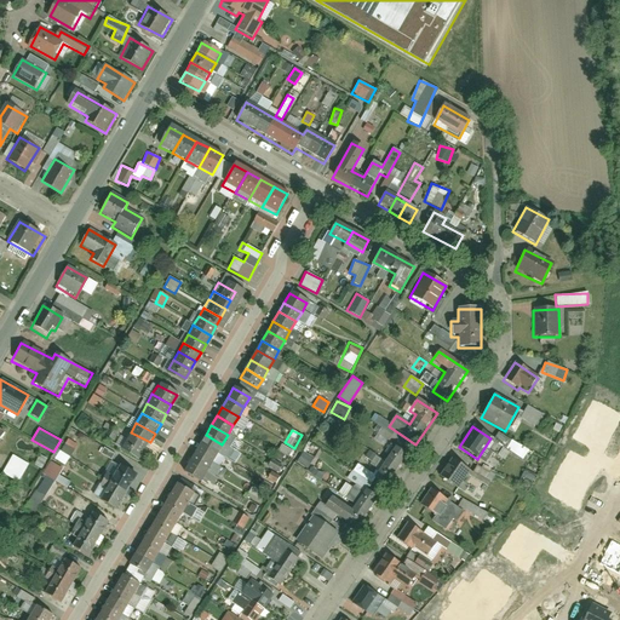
[(145,452),(150,442),(131,432),(126,441),(145,452)]
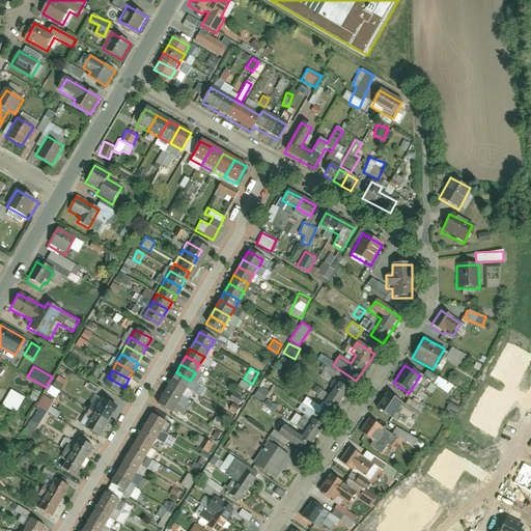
[(309,390),(318,395),(331,375),(322,370),(309,390)]
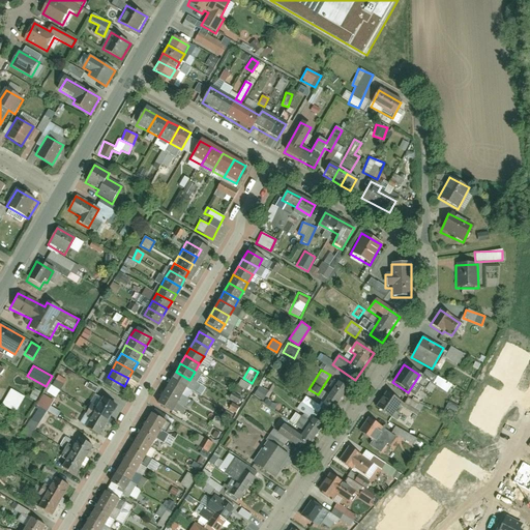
[(189,380),(176,372),(171,380),(185,388),(189,380)]
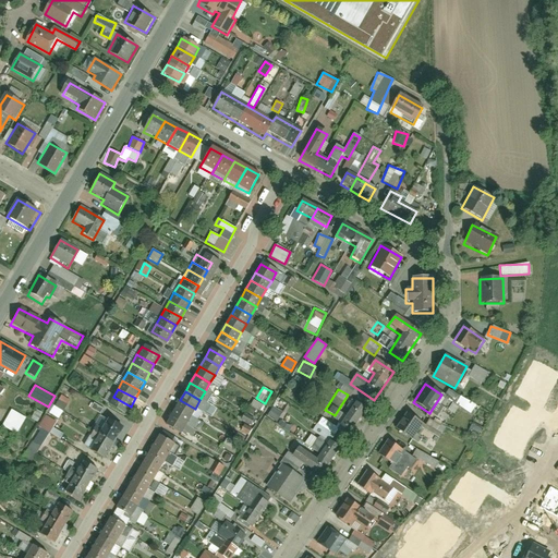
[(48,412),(58,419),(70,401),(61,395),(48,412)]
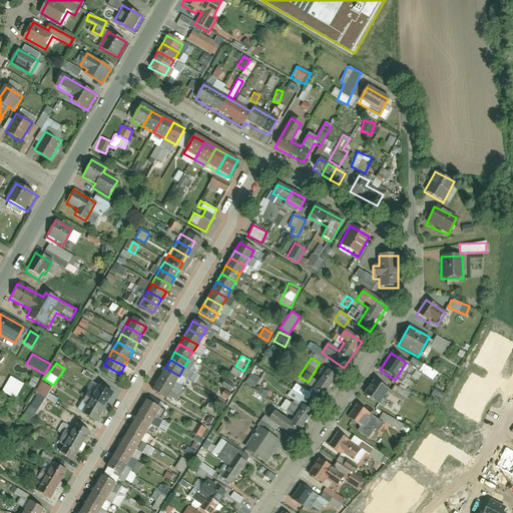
[(115,382),(120,374),(104,365),(99,373),(115,382)]
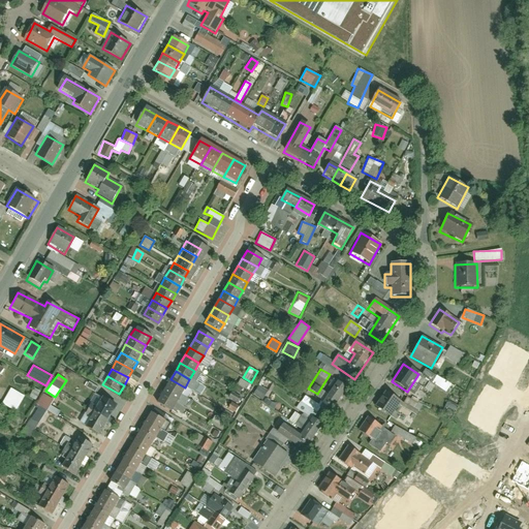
[(243,395),(247,382),(238,378),(234,391),(243,395)]
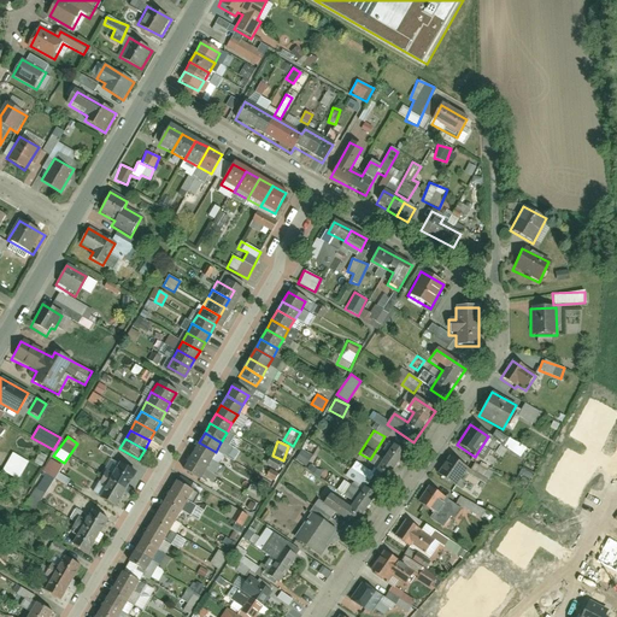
[(216,452),(199,442),(194,451),(210,460),(216,452)]
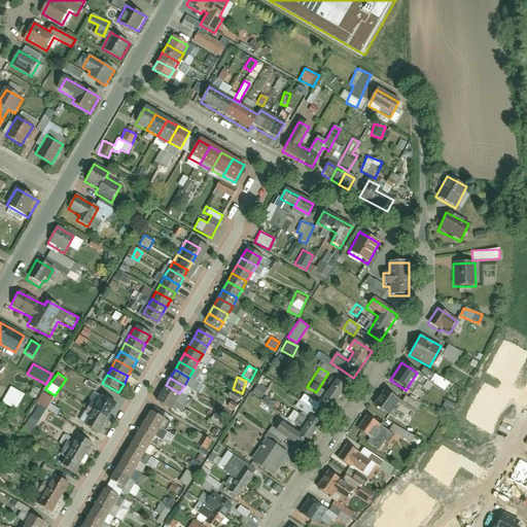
[(337,401),(346,388),(335,381),(325,394),(337,401)]
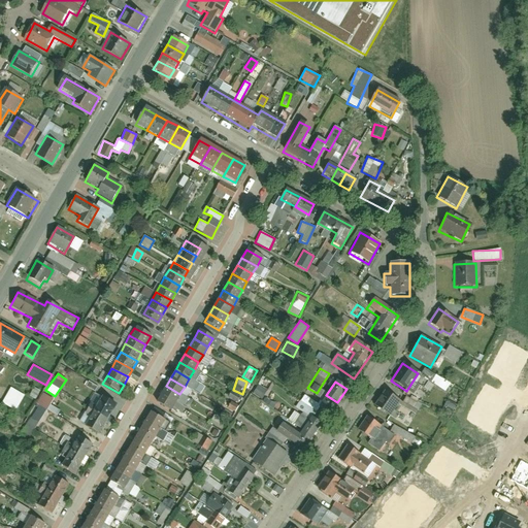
[(258,385),(253,394),(262,399),(267,389),(258,385)]
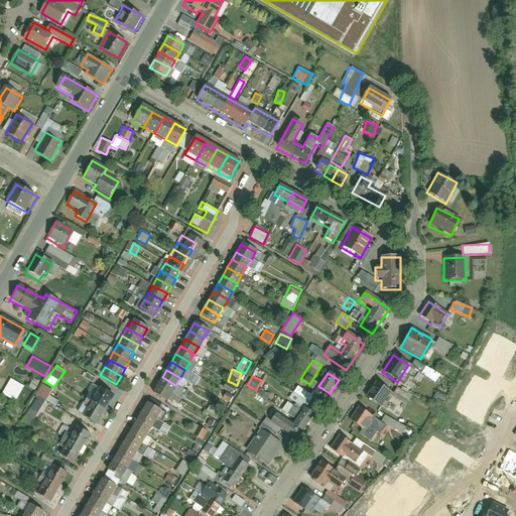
[(175,385),(162,377),(157,385),(171,393),(175,385)]
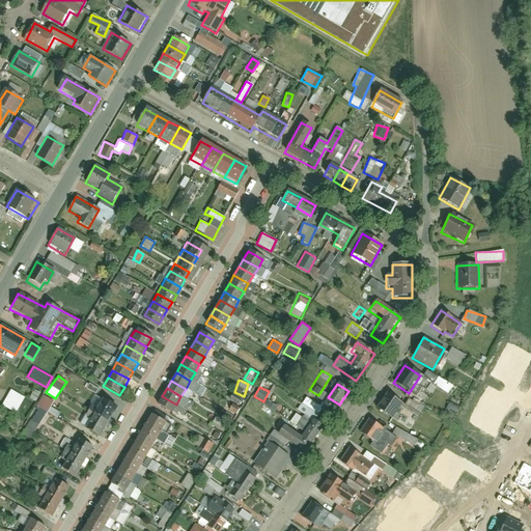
[(9,389),(1,406),(16,413),(24,397),(9,389)]
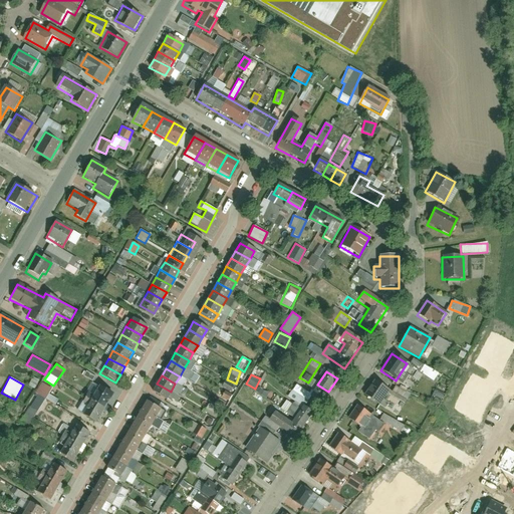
[(221,386),(231,392),(234,386),(224,380),(221,386)]
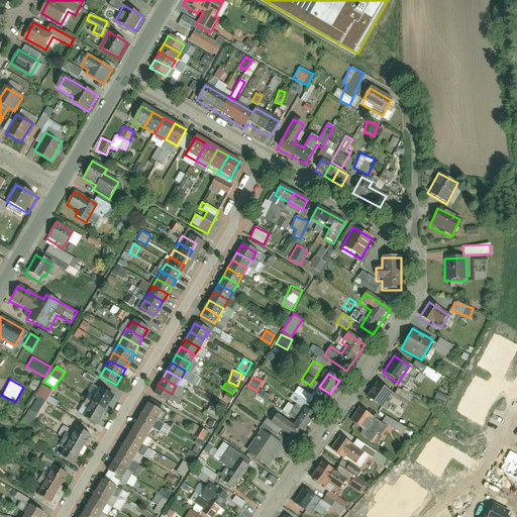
[(382,409),(392,394),(376,384),(366,399),(382,409)]
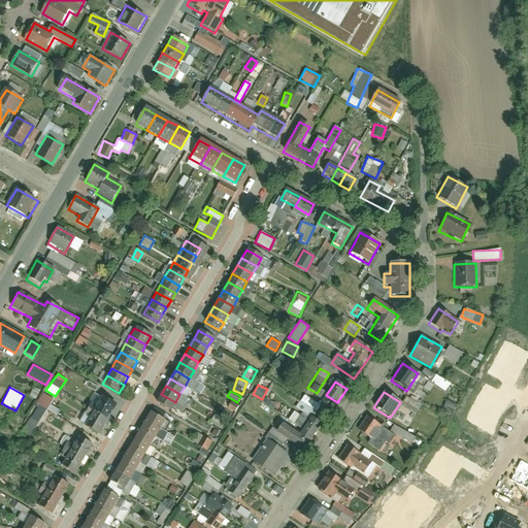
[(37,405),(22,431),(30,436),(52,398),(42,393),(35,404),(37,405)]
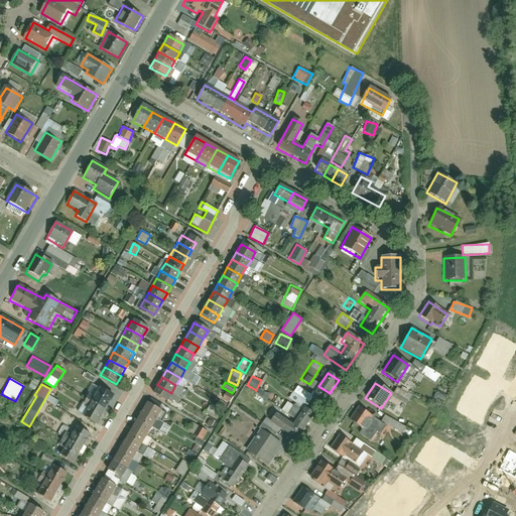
[(171,393),(157,385),(153,393),(166,401),(171,393)]
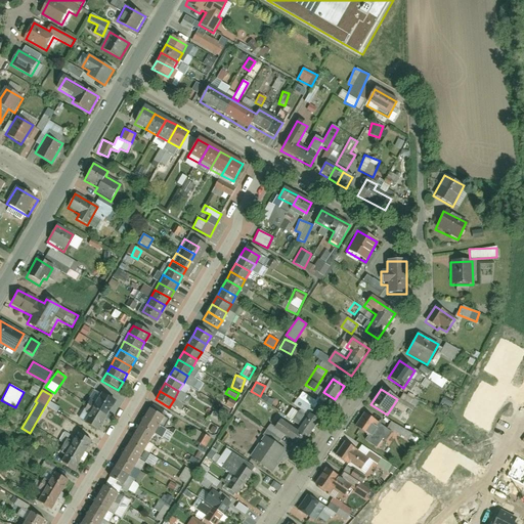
[(325,412),(335,399),(323,392),(315,406),(325,412)]
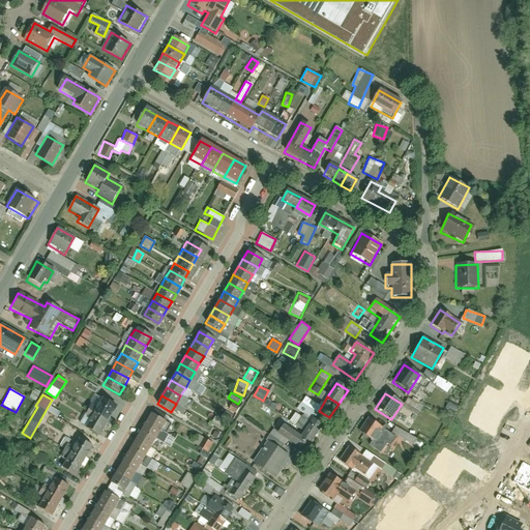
[(92,415),(106,422),(115,408),(100,400),(92,415)]
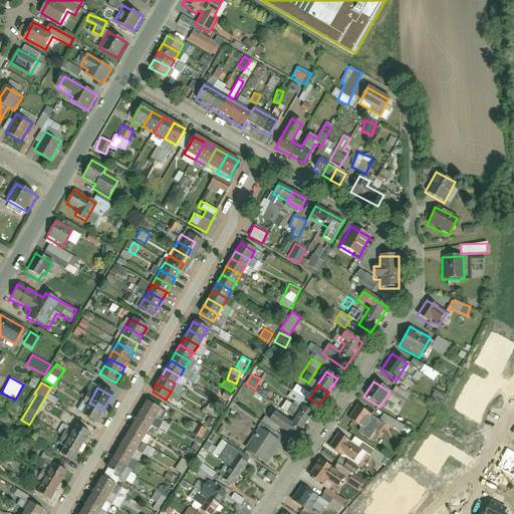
[(221,397),(227,401),(230,395),(224,392),(221,397)]
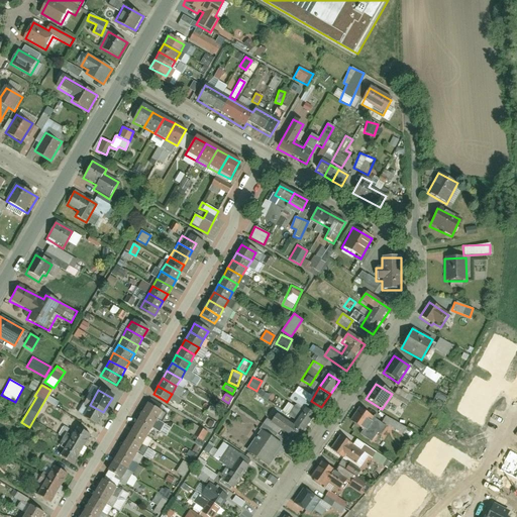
[(45,402),(56,406),(58,401),(47,397),(45,402)]
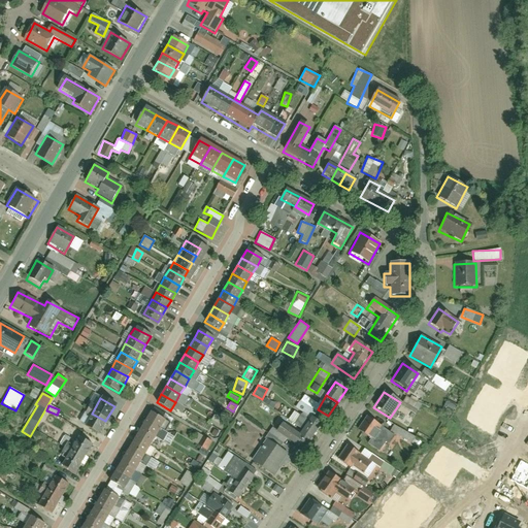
[(84,428),(97,436),(105,421),(92,414),(84,428)]
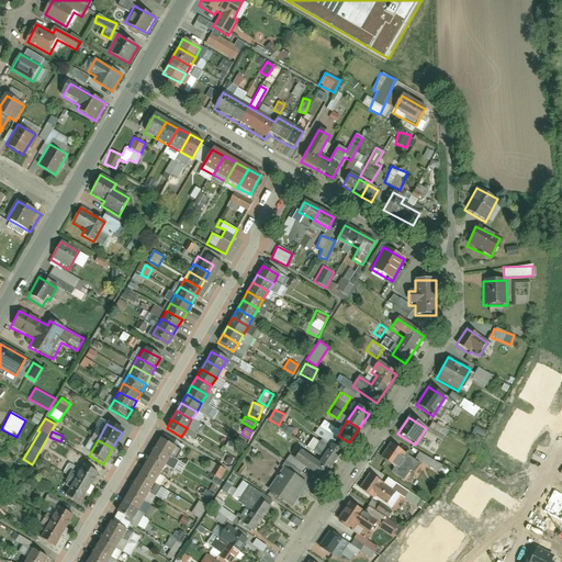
[(173,449),(158,440),(153,449),(169,458),(173,449)]
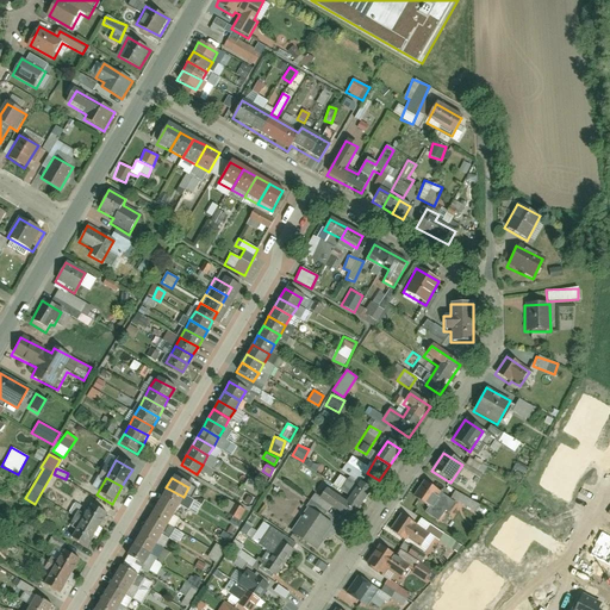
[(349,524),(371,491),(358,483),(344,503),(327,491),(319,502),(338,515),(337,517),(349,524)]
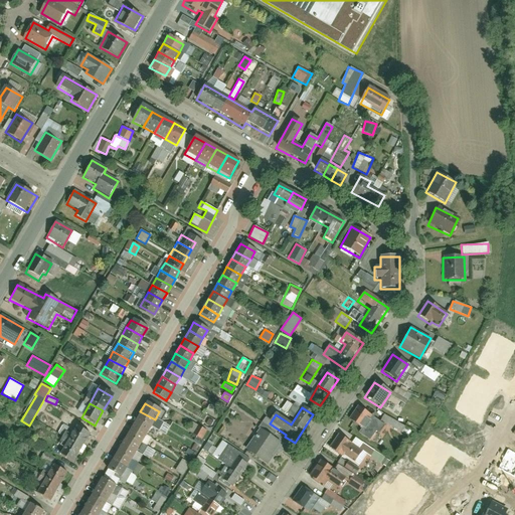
[(372,416),(357,407),(348,421),(363,431),(372,416)]
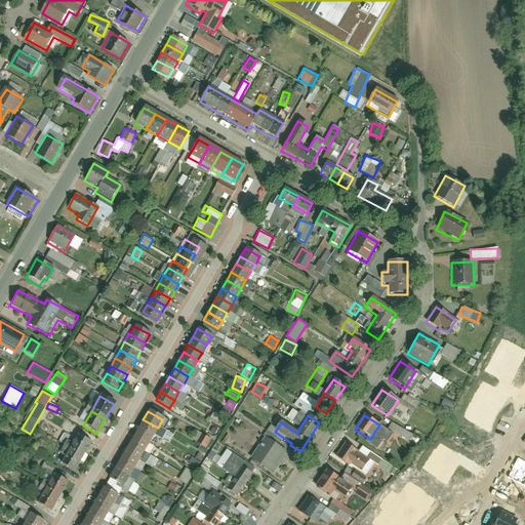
[(158,428),(143,419),(138,428),(153,436),(158,428)]
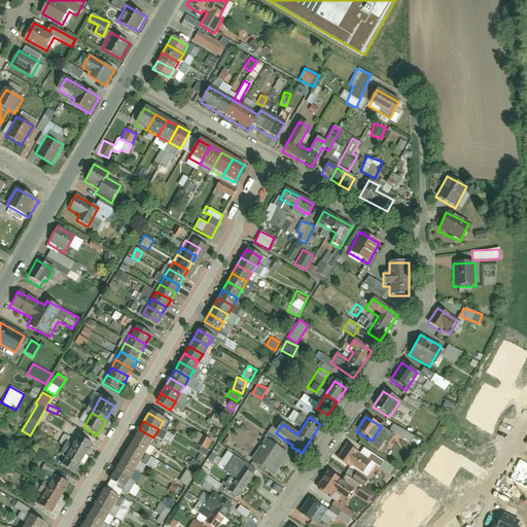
[(391,425),(389,431),(405,437),(407,431),(391,425)]
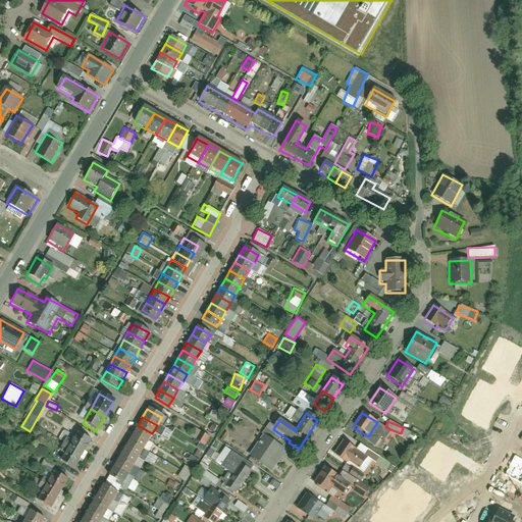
[(153,432),(166,439),(171,432),(157,424),(153,432)]
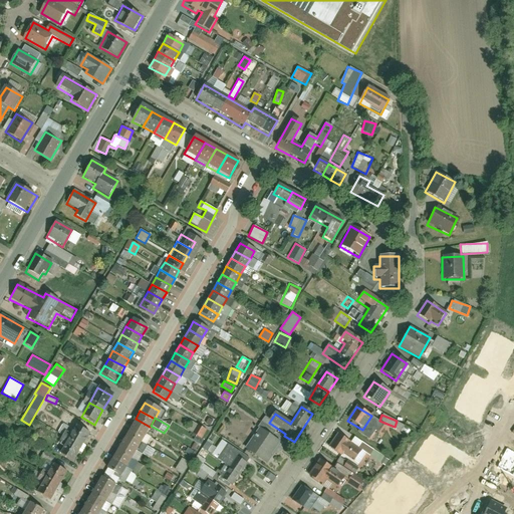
[(150,427),(136,419),(131,428),(145,436),(150,427)]
